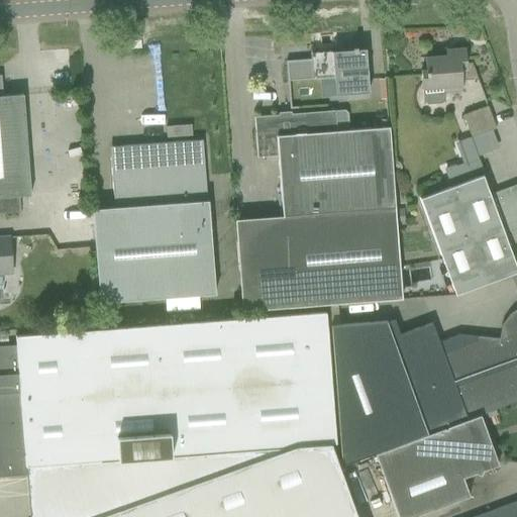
[(423,101),(427,104),(441,103),(444,100),(443,92),(461,91),(460,81),(478,80),(472,63),(466,64),(464,48),(451,49),(452,56),(424,58),(425,75),(421,75),(422,89),(423,101)]
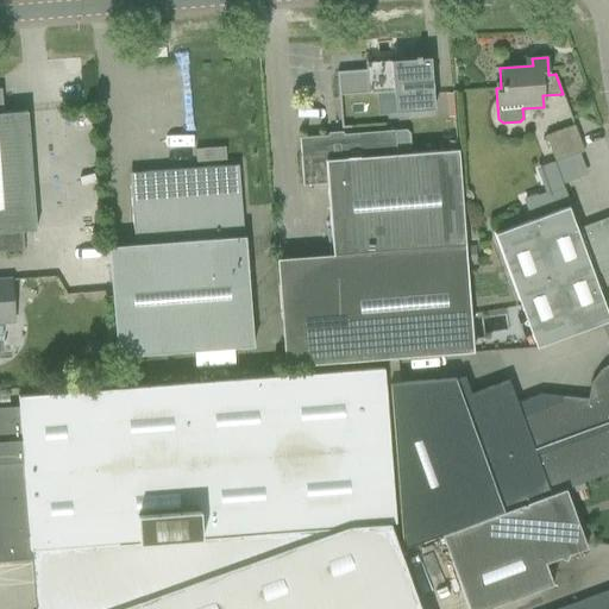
[(391,68),(337,73),(338,96),(375,93),(393,92),(394,113),(434,110),(429,58),(390,61),(390,63),(391,63),(391,68)]
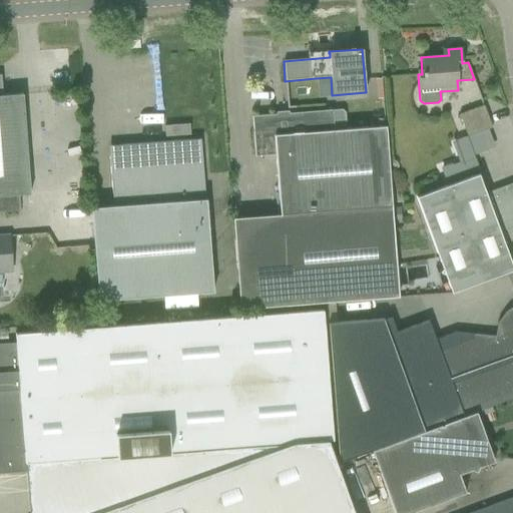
[(0,74),(0,196),(18,195),(30,194),(22,93),(2,95),(1,75),(0,74)]
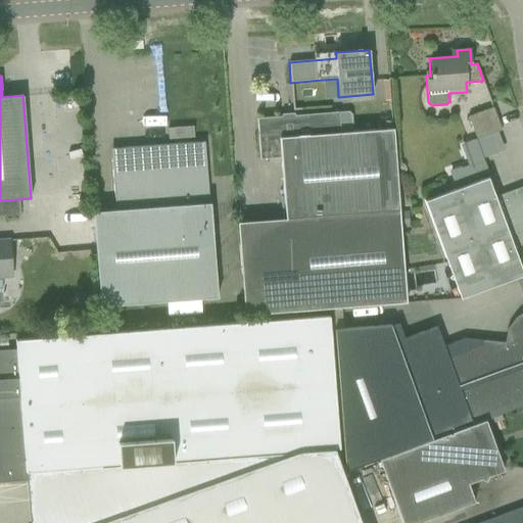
[(468,116),(476,140),(502,130),(492,107),(468,116)]
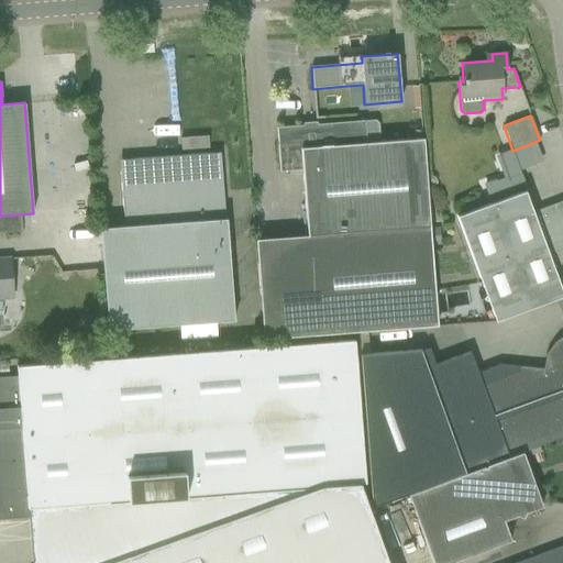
[(307,235),(257,240),(265,338),(437,324),(430,227),(424,161),(423,139),(366,143),(365,139),(379,138),(378,122),(375,120),(364,121),(276,128),(278,150),(279,172),(301,169),(307,235)]
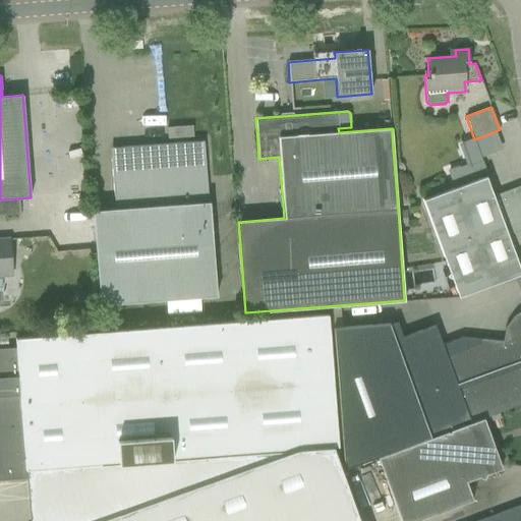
[(391,116),(378,117),(378,128),(392,127),(391,116)]
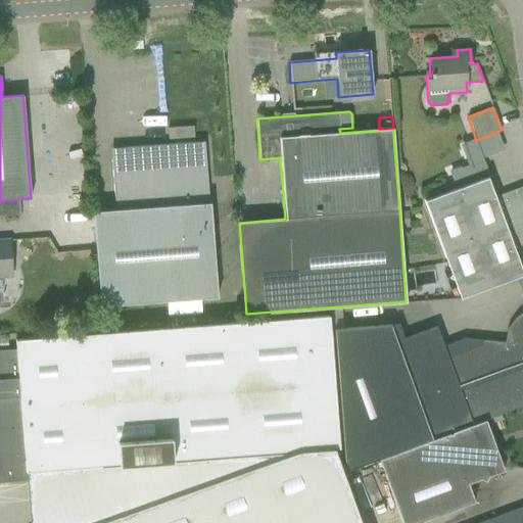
[(93,211),(100,306),(218,297),(209,203),(208,203),(206,172),(205,151),(200,151),(195,147),(195,142),(120,148),(121,152),(115,157),(111,158),(115,209),(93,211)]
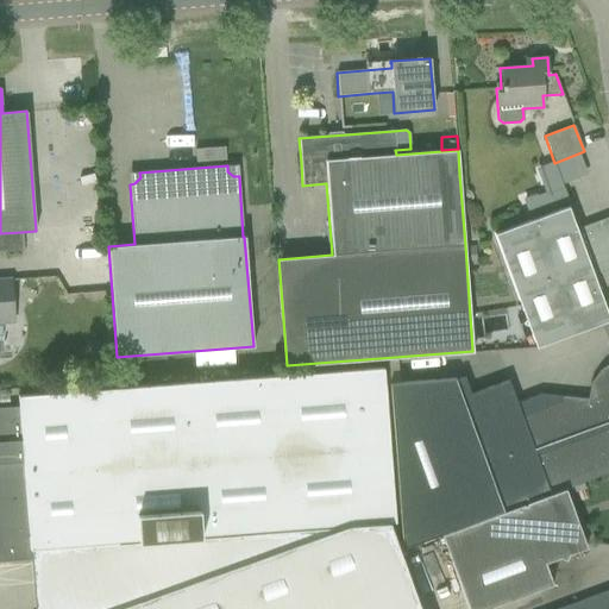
[(563,186),(525,200),(529,215),(567,201),(563,186)]
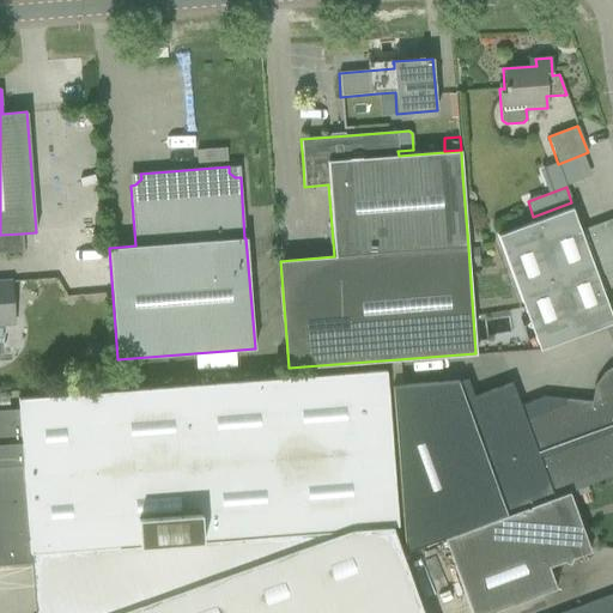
[(497,235),(539,350),(612,322),(612,320),(598,278),(612,271),(612,222),(612,219),(580,231),(571,208),(497,235)]
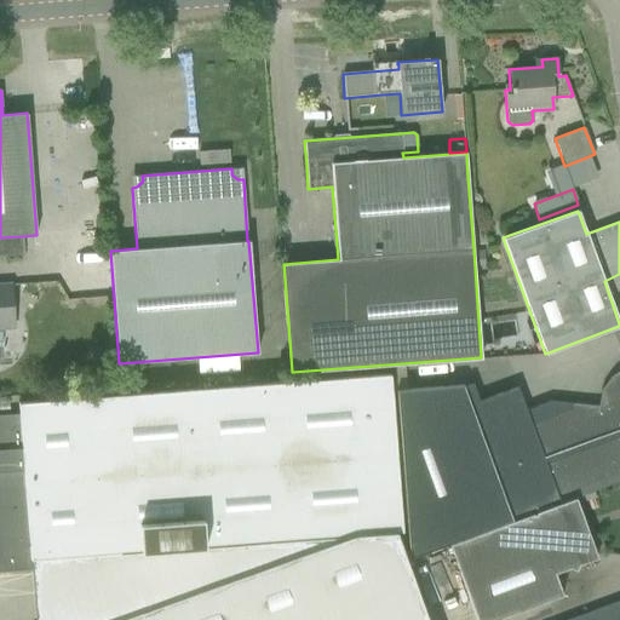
[(0,237),(0,257),(23,256),(22,236),(0,237)]
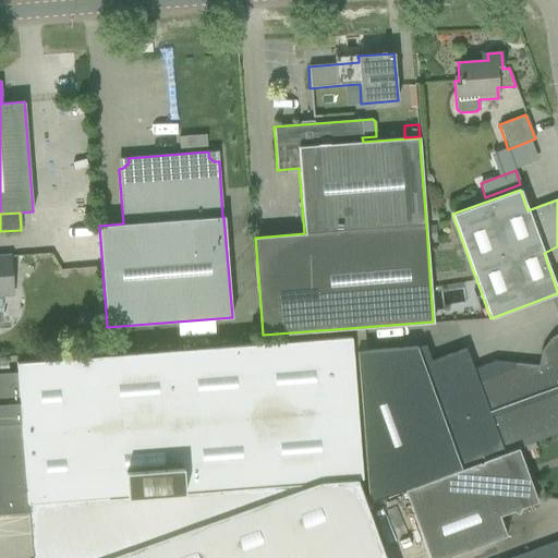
[(436,228),(426,229),(427,241),(437,240),(436,228)]
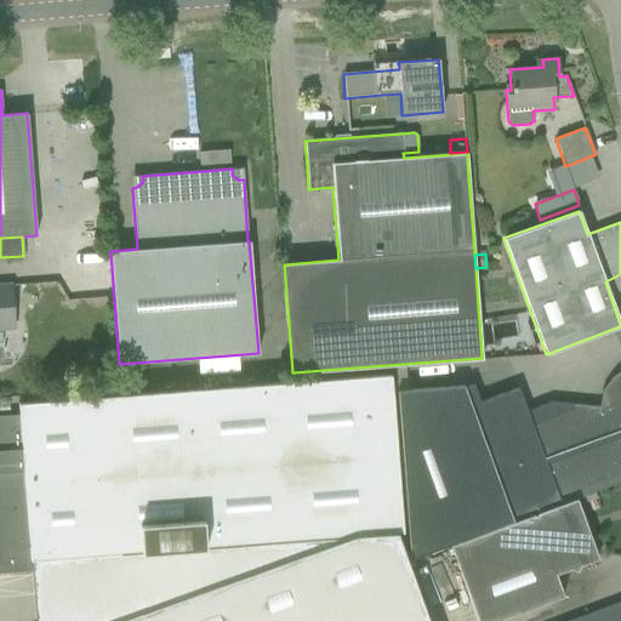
[(0,331),(15,331),(13,322),(11,285),(0,285),(0,331)]
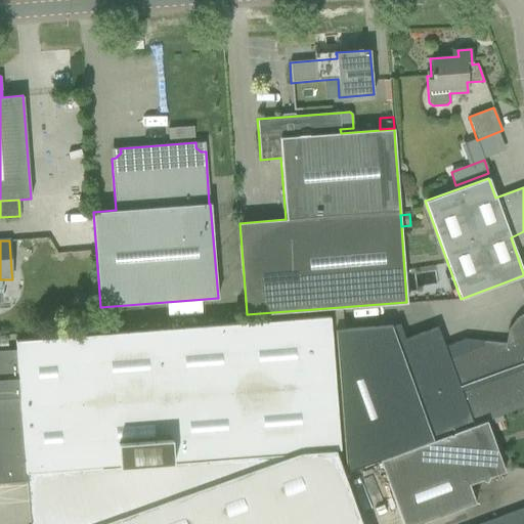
[(334,332),(344,472),(379,460),(486,421),(523,406),(523,315),(518,318),(507,343),(464,339),(444,347),(437,328),(418,335),(399,341),(394,328),(334,332)]
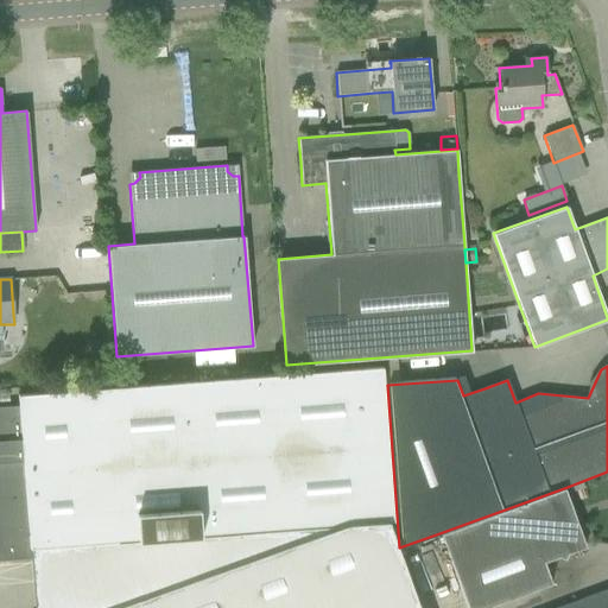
[(112,607),(418,607),(398,548),(399,548),(387,385),(384,385),(382,367),(18,394),(18,406),(0,406),(0,561),(31,558),(31,549),(115,542),(135,600),(112,607)]
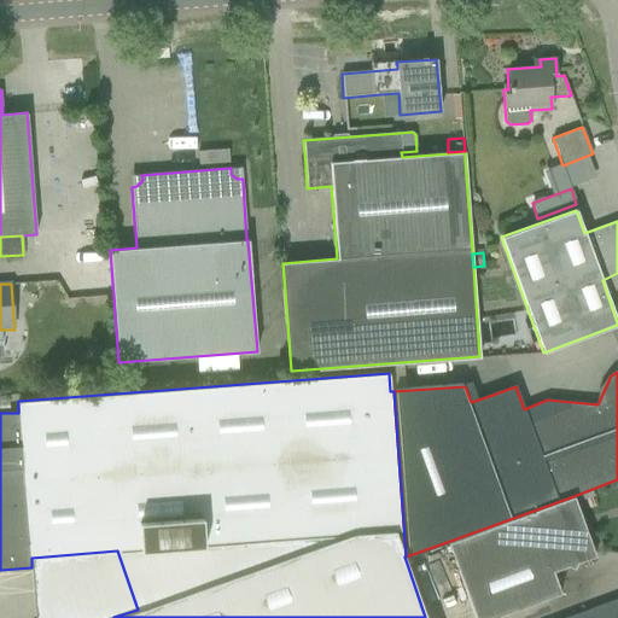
[(447,542),(474,617),(494,617),(561,593),(553,571),(595,555),(573,496),(447,542)]
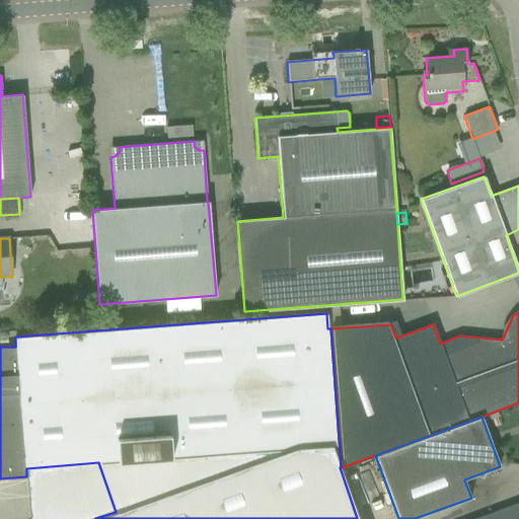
[(518,518),(518,503),(474,518),(518,518)]
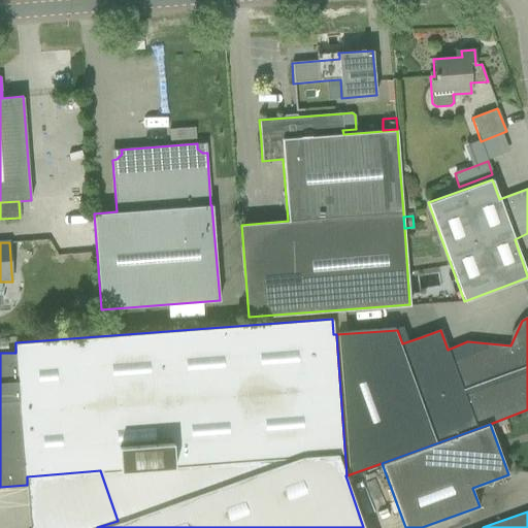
[(47,517),(48,527),(61,527),(61,516),(47,517)]
